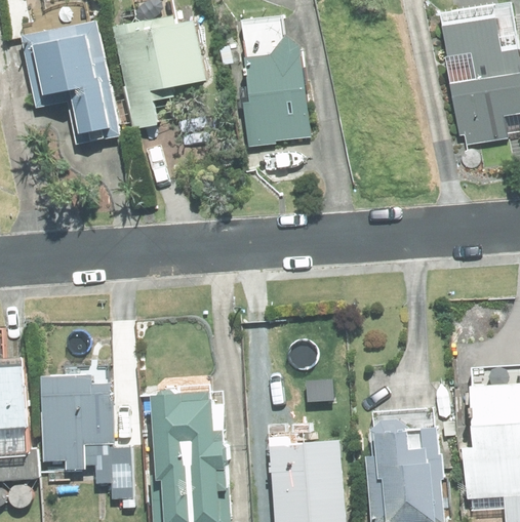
[(157,123),(151,92),(206,81),(195,21),(175,24),(171,0),(131,0),(133,8),(115,11),(117,16),(133,12),(135,23),(113,27),(131,127),(157,123)]
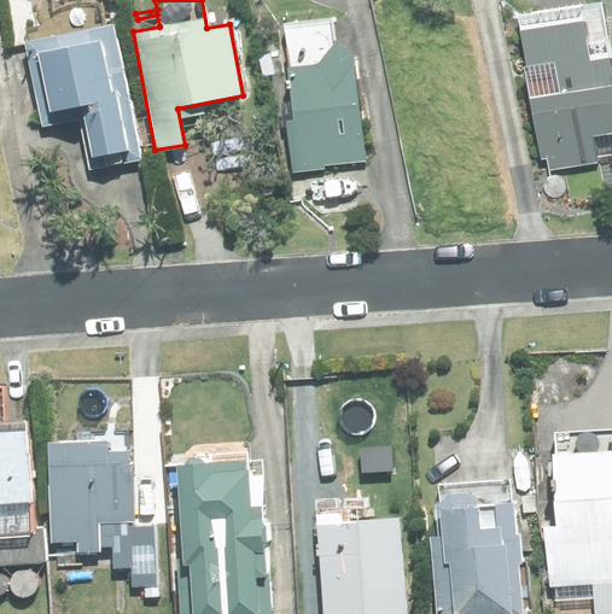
[(599,3),(517,16),(538,158),(543,158),(545,168),(595,162),(594,153),(607,151),(605,132),(611,130),(611,76),(610,58),(606,58),(599,3)]
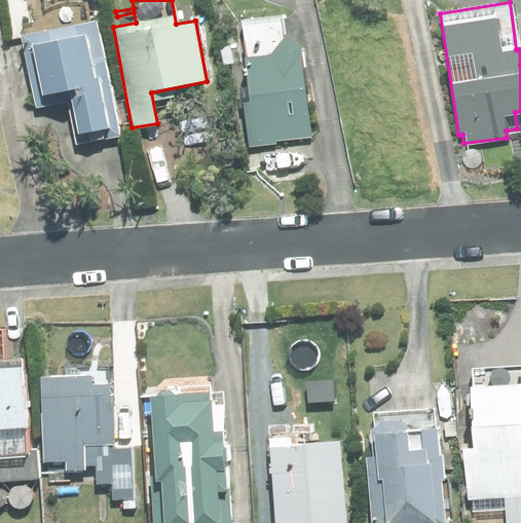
[(21,37),(33,107),(66,101),(73,143),(116,135),(97,23),(21,37)]
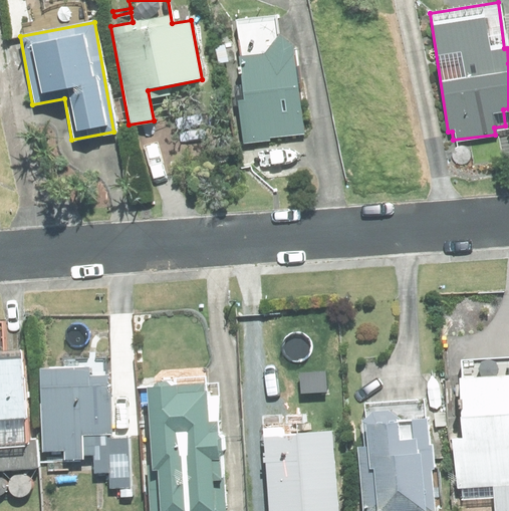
[(243,99),(238,99),(240,143),(268,141),(267,136),(300,134),(295,48),(281,35),(265,53),(240,55),(243,99)]
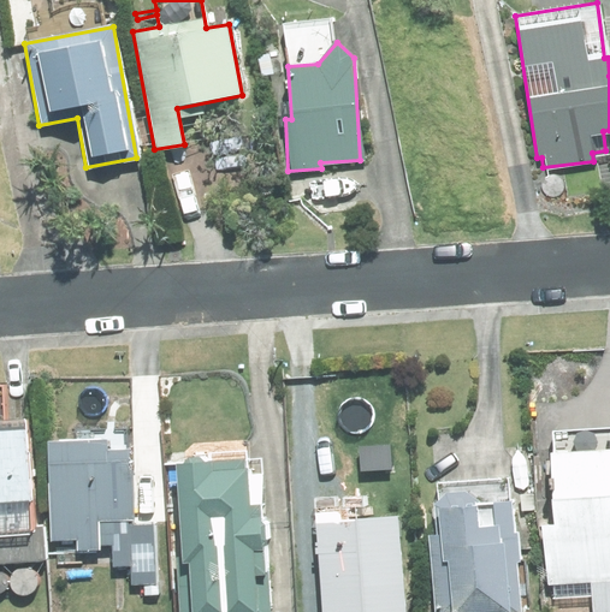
[(0,563),(45,560),(42,526),(31,527),(25,427),(0,428),(0,563)]
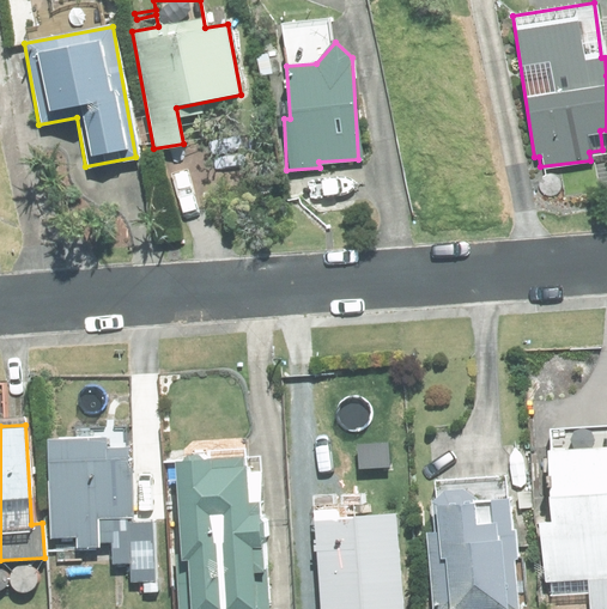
[(47,439),(48,537),(74,537),(73,546),(97,546),(97,542),(109,542),(109,564),(126,564),(127,580),(139,582),(139,591),(155,591),(155,579),(151,579),(150,519),(102,521),(101,516),(131,515),(131,467),(126,468),(126,448),(104,449),(104,438),(47,439)]
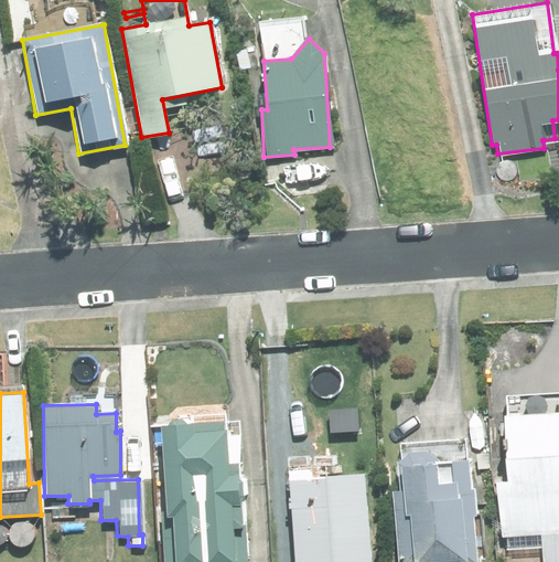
[(511,480),(497,481),(501,537),(558,532),(558,412),(506,416),(511,480)]
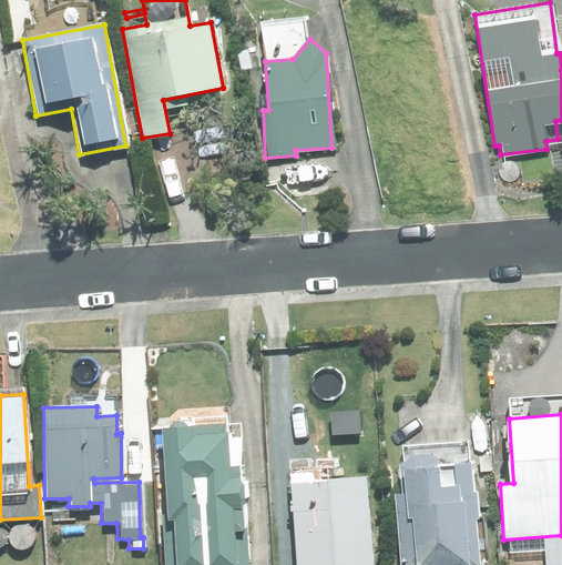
[(247,564),(243,500),(246,500),(245,484),(241,484),(241,465),(232,466),(230,433),(227,433),(226,424),(192,427),(183,421),(175,422),(171,429),(164,430),(170,513),(160,513),(163,564),(247,564)]
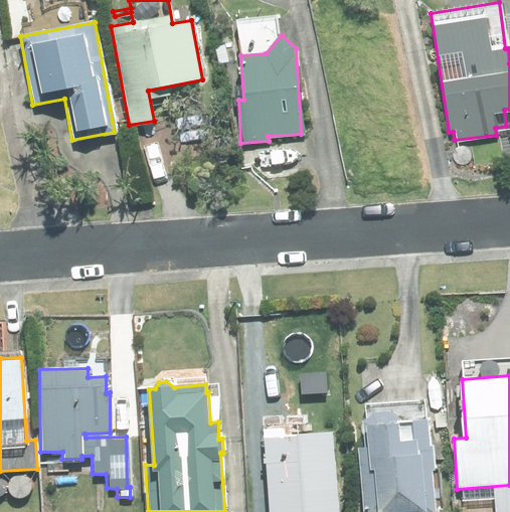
[(363,424),(364,447),(358,448),(361,511),(434,511),(431,445),(430,445),(428,421),(405,422),(393,411),(373,412),(363,424)]
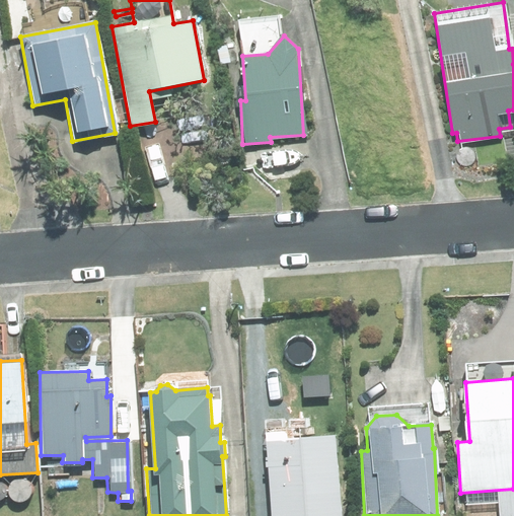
[(296,428),(266,430),(270,515),(340,515),(336,436),(296,438),(296,428)]
